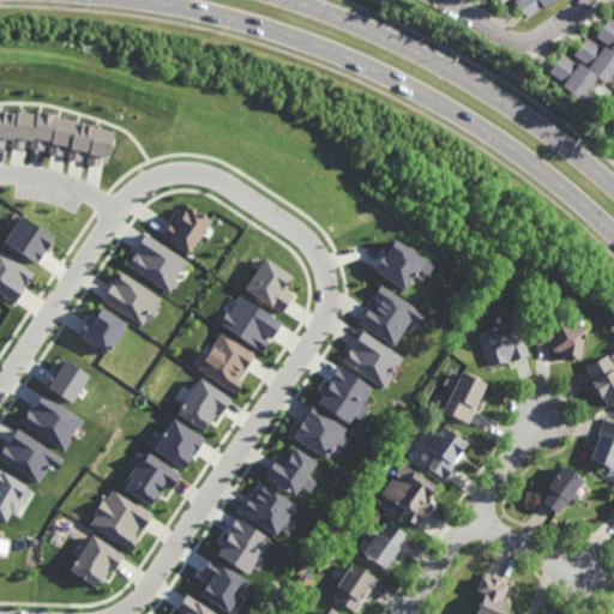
[(554,0),(545,7),(540,1),(537,4),(539,6),(528,16),(516,0),(503,0),(501,1),(500,0),(554,0)]
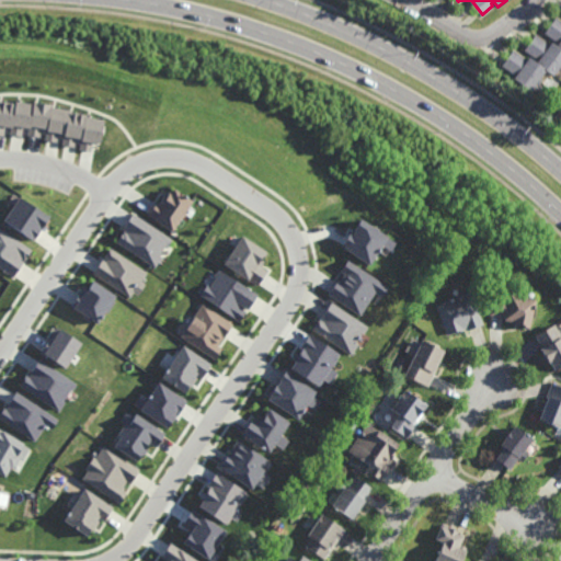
[(560,69),(558,67),(552,76),(546,70),(539,77),(542,79),(539,84),(537,83),(530,91),(513,79),(517,72),(515,70),(512,75),(501,66),(513,49),(524,57),(521,61),(524,64),(529,56),(536,61),(541,55),(538,53),(536,57),(524,48),(535,33),(547,42),(544,45),(547,47),(551,42),(556,45),(560,38),(558,36),(554,39),(544,32),(553,16),(560,22),(560,69)]
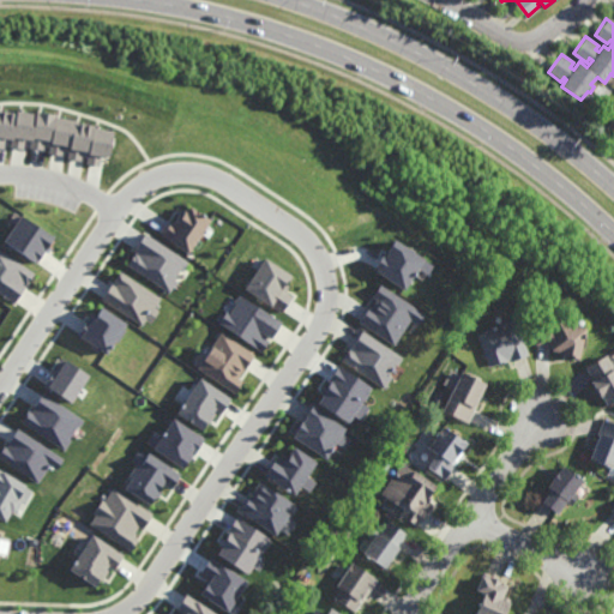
[(605,101),(593,94),(601,83),(612,91),(605,101)]
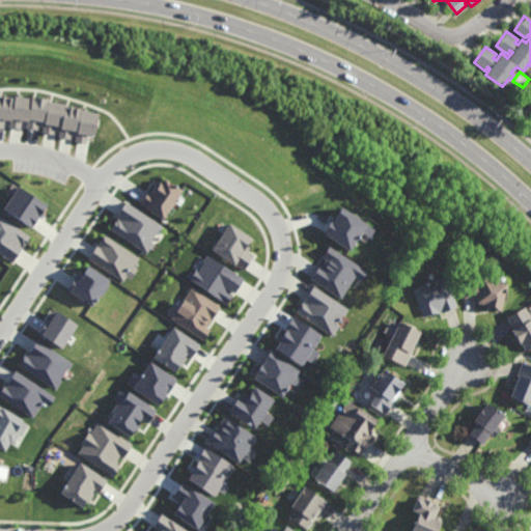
[(99,110),(0,93),(0,128),(5,129),(6,127),(22,130),(23,128),(40,131),(39,132),(56,135),(56,137),(70,139),(72,131),(77,132),(75,141),(86,143),(87,135),(94,136),(99,110)]
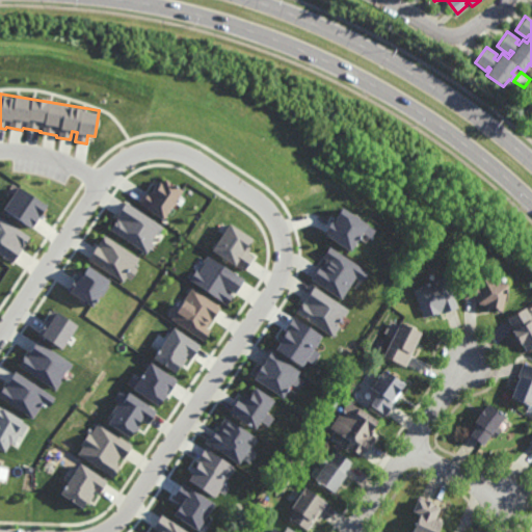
[(163,219),(182,191),(161,177),(142,206),(163,219)]
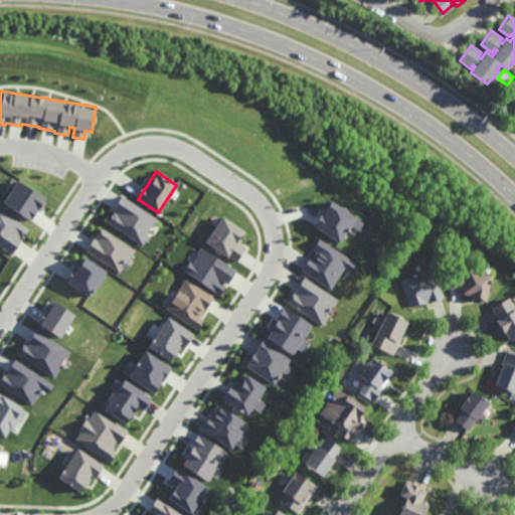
[(32,220),(45,197),(15,181),(3,204),(32,220)]
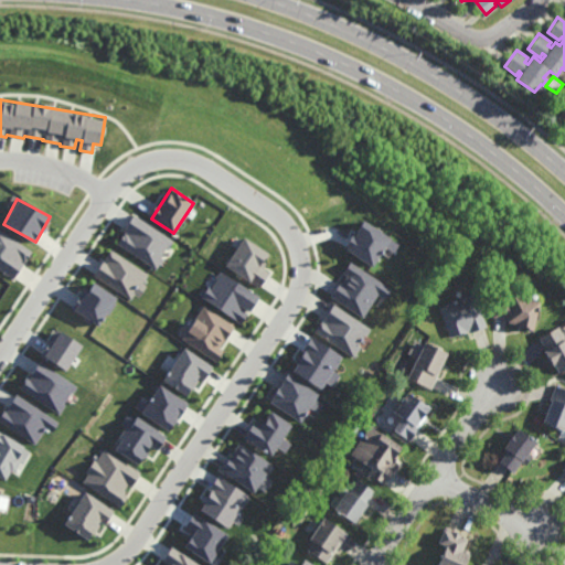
[(172,237),(131,216),(116,246),(157,267),(172,237)]
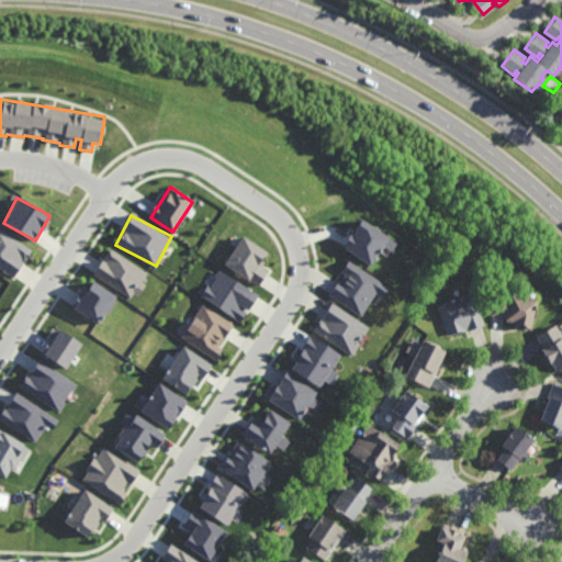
[(391,251),(396,240),(357,221),(341,249),(371,263),(380,246),(391,251)]
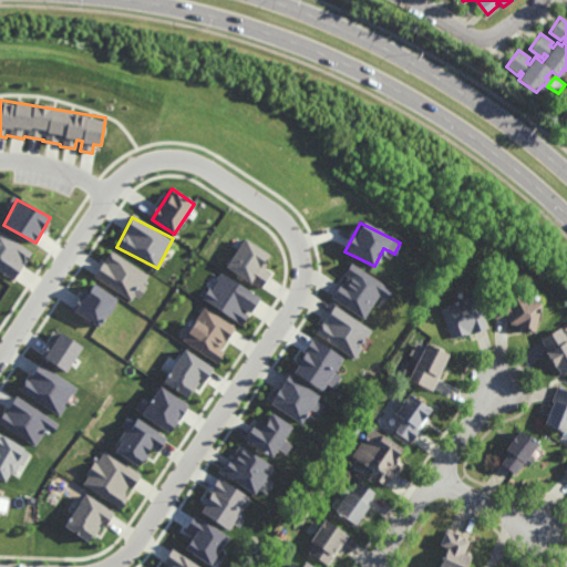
[(0,269),(14,279),(32,251),(0,230),(0,269)]
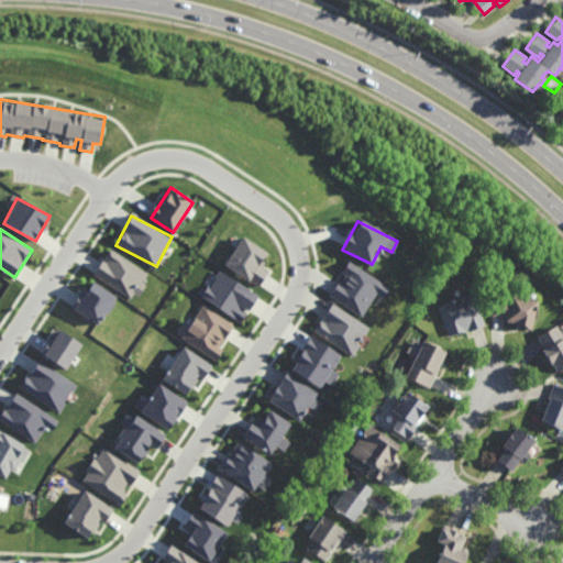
[(258,287),(268,271),(261,266),(268,253),(242,236),(223,265),(258,287)]
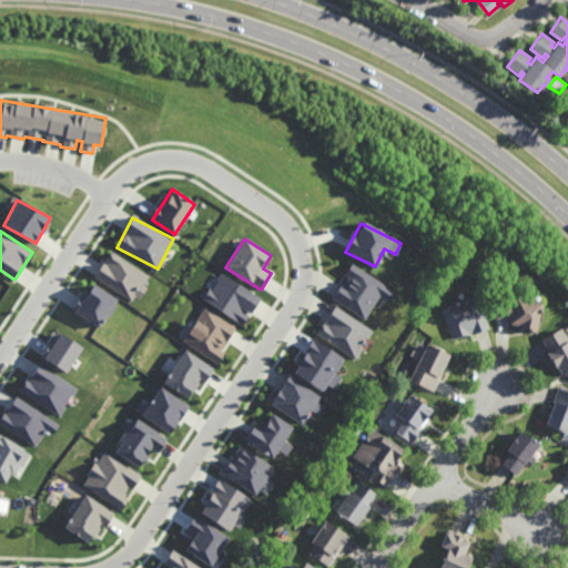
[(135,303),(146,285),(144,284),(150,275),(111,251),(94,277),(135,303)]
